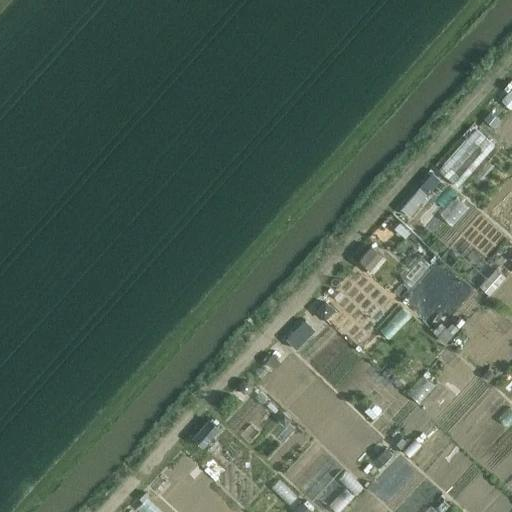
[(398,223),(393,228),(404,238),(409,233),(398,223)]
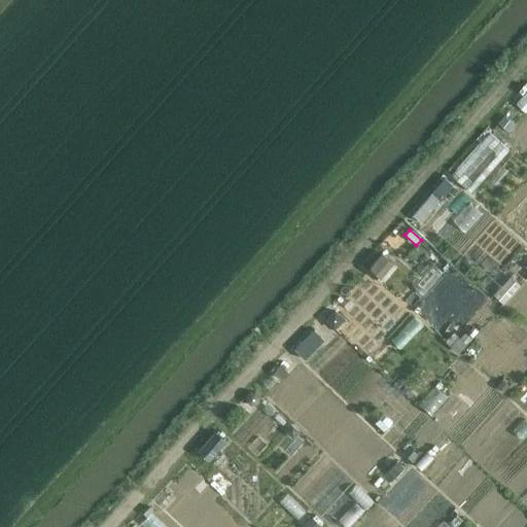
[(313,329),(293,349),(305,360),(324,340),(313,329)]
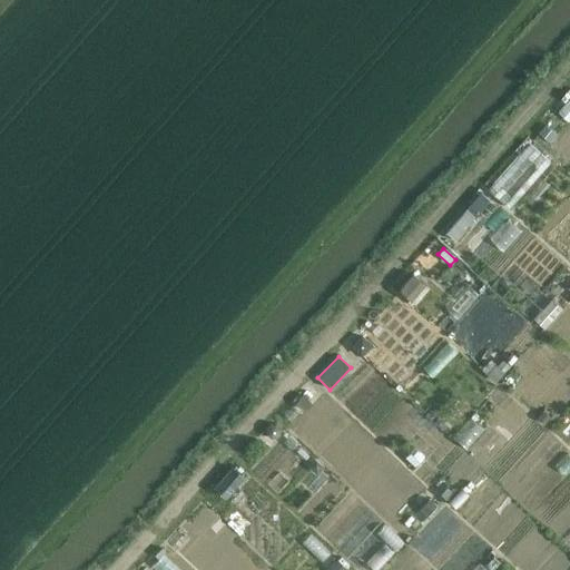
[(304,394),(295,402),(304,412),(313,404),(304,394)]
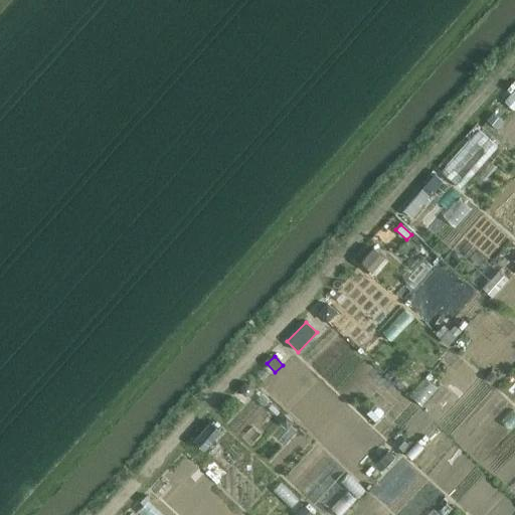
[(490,372),(485,378),(492,383),(497,377),(490,372)]
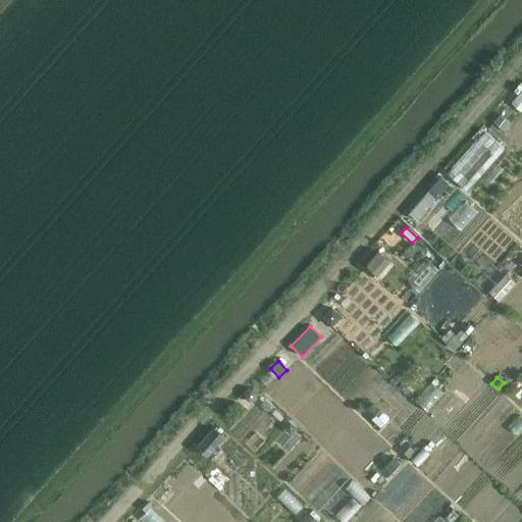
[(212,428),(196,448),(206,457),(223,438),(212,428)]
